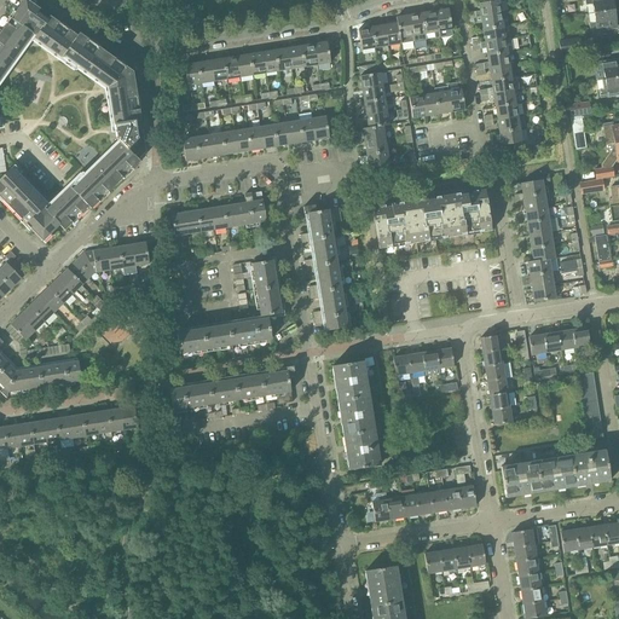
[(108,87),(110,102),(116,140),(120,143),(73,189),(70,187),(44,213),(41,210),(46,206),(10,169),(0,179),(0,194),(10,203),(7,206),(22,220),(24,218),(28,221),(25,224),(42,241),(48,233),(51,236),(61,226),(65,231),(73,224),(70,221),(80,212),(82,214),(90,207),(92,209),(99,202),(97,200),(106,191),(109,194),(123,179),(121,177),(129,167),(132,169),(139,162),(133,155),(139,149),(134,122),(140,121),(139,110),(136,111),(133,98),(137,97),(132,73),(126,67),(123,70),(113,62),(115,59),(98,47),(97,51),(86,42),(87,40),(79,34),(77,36),(69,30),(68,33),(57,25),(58,23),(50,17),(47,21),(36,13),(40,10),(33,4),(32,6),(25,1),(25,0),(23,0),(11,19),(13,21),(10,25),(7,23),(0,33),(0,79),(33,35),(35,36),(34,39),(62,58),(63,56),(108,87)]
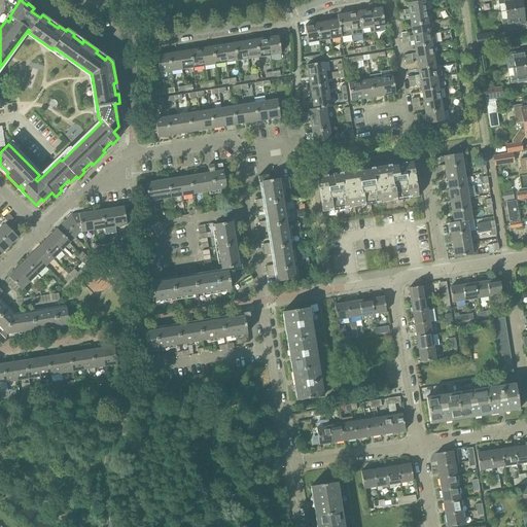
[(398,16),(406,15),(410,14),(427,12),(425,0),(408,3),(409,9),(397,11),(398,16)]
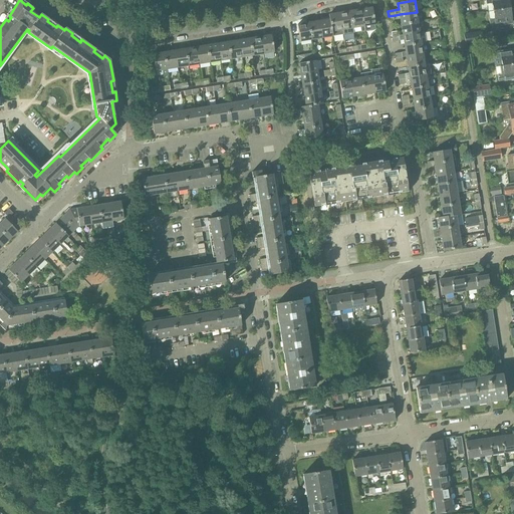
[(492,4),(493,12),(511,9),(509,1),(508,1),(507,0),(486,0),(487,5),(492,4)]
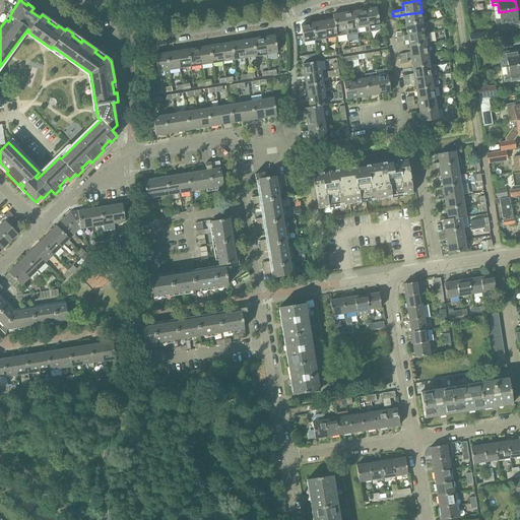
[(366,9),(369,26),(368,26),(369,31),(380,30),(379,25),(377,7),(366,9)]
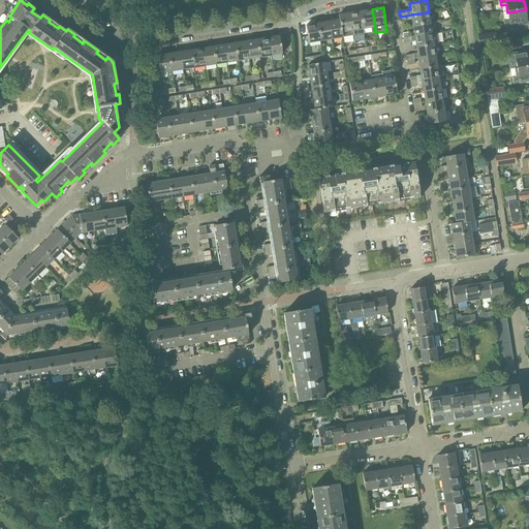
[(372,9),(361,11),(364,29),(371,28),(372,33),(375,32),(374,27),(375,27),(372,9)]
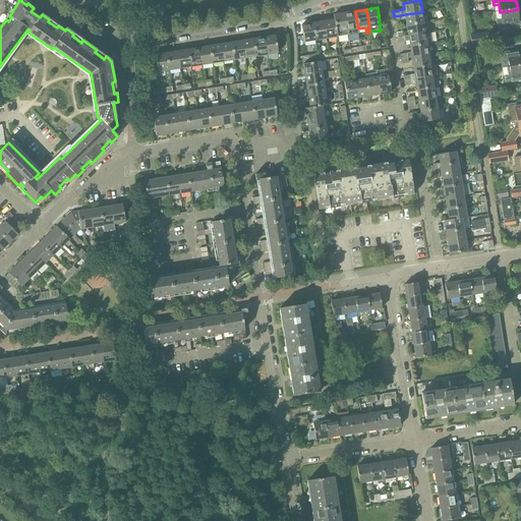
[(519,17),(518,9),(500,12),(501,19),(496,20),(497,25),(502,24),(502,26),(515,24),(515,20),(518,20),(518,17),(519,17)]
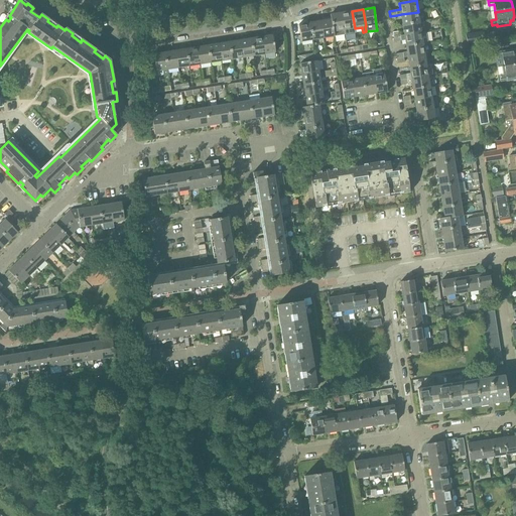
[(352,11),(341,13),(344,30),(355,28),(352,11)]
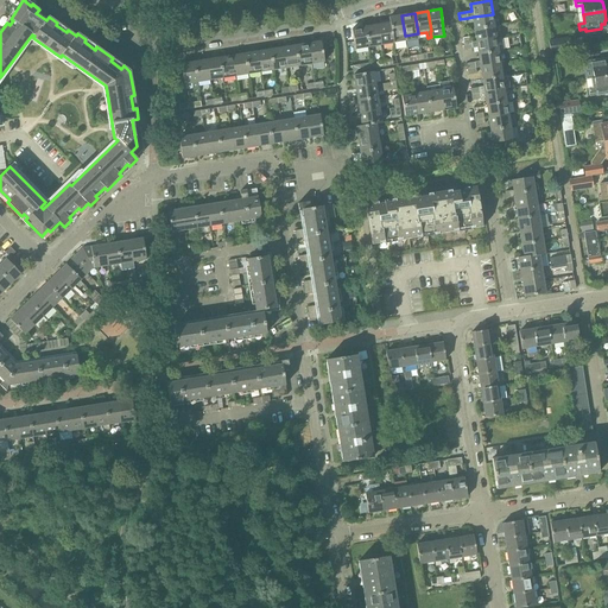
[(474,30),(495,26),(493,14),(473,17),(468,18),(468,23),(473,23),(474,30)]
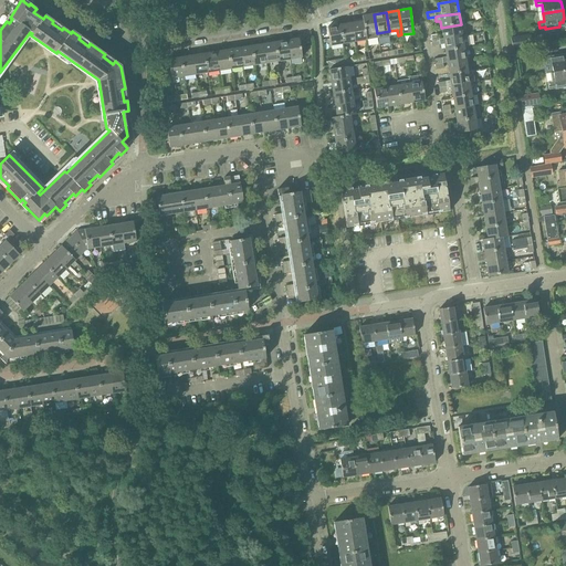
[(378,39),(377,33),(374,14),(362,17),(363,21),(364,21),(365,35),(366,34),(367,40),(367,41),(378,39)]
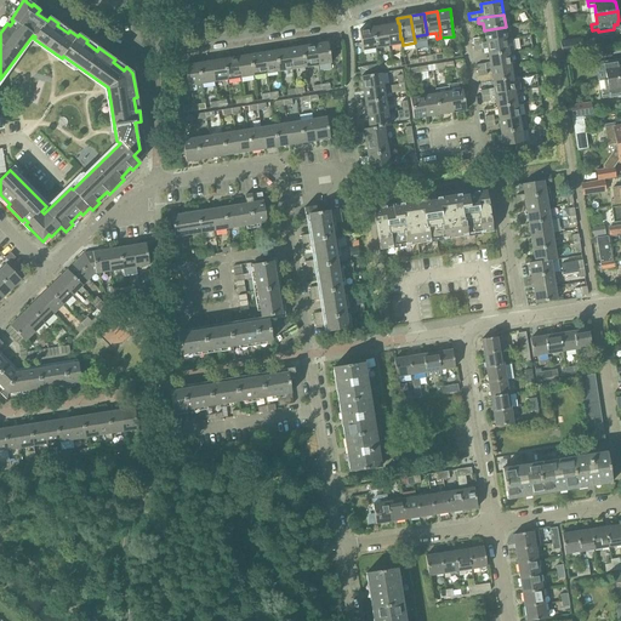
[(398,23),(386,26),(389,46),(403,44),(402,38),(400,39),(399,23),(398,23)]
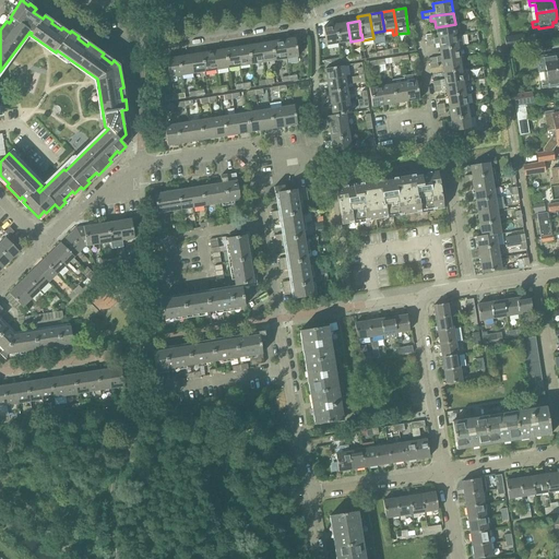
[(339,44),(351,42),(347,23),(335,25),(339,44)]
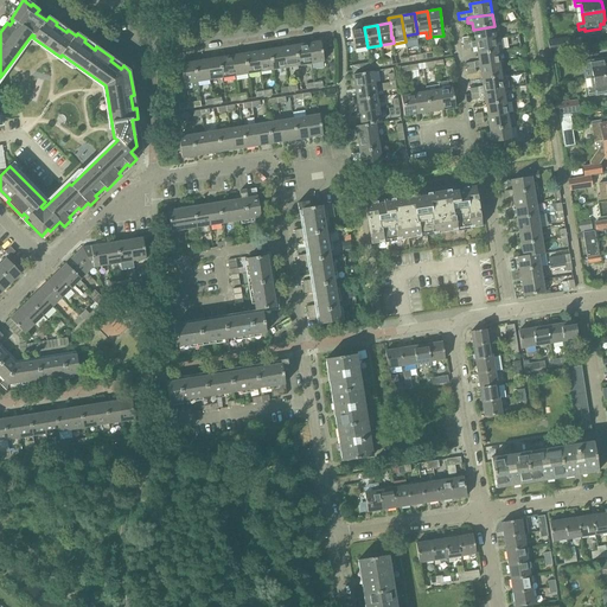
[(496,39),(494,26),(473,30),(475,43),(496,39)]
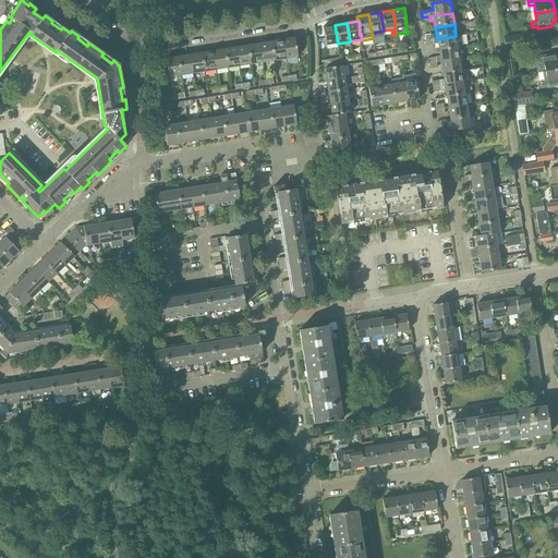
[(326,46),(338,44),(335,25),(323,26),(326,46)]
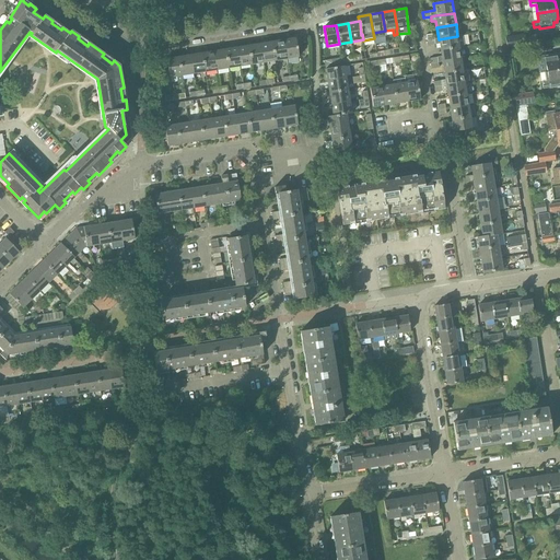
[(434,39),(428,41),(428,46),(440,44),(441,51),(459,48),(465,47),(463,35),(457,36),(439,39),(434,39)]
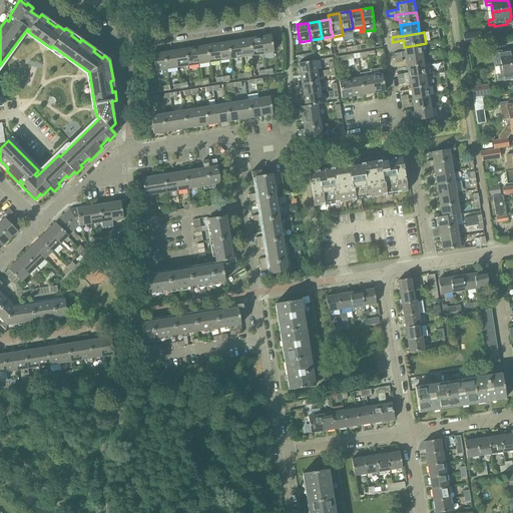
[(464,45),(475,43),(481,42),(479,32),(463,35),(464,45)]
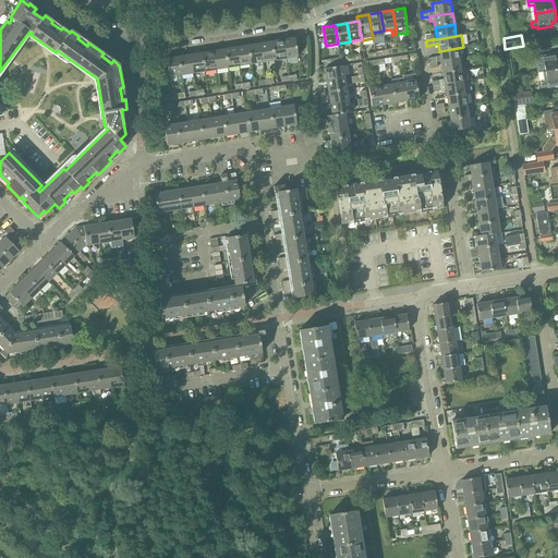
[(294,38),(282,40),(286,59),(298,57),(294,38)]
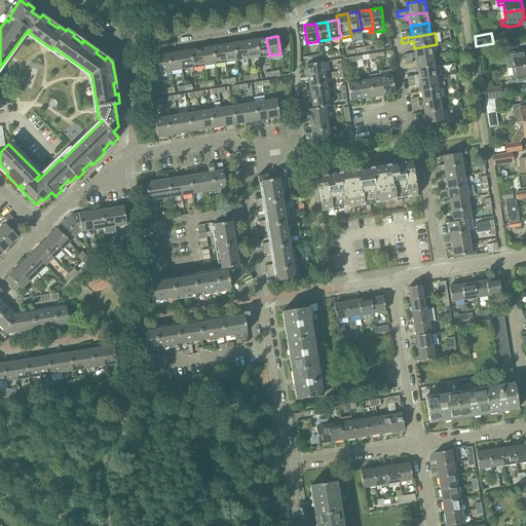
[(269,55),(266,38),(256,39),(259,57),(269,55)]
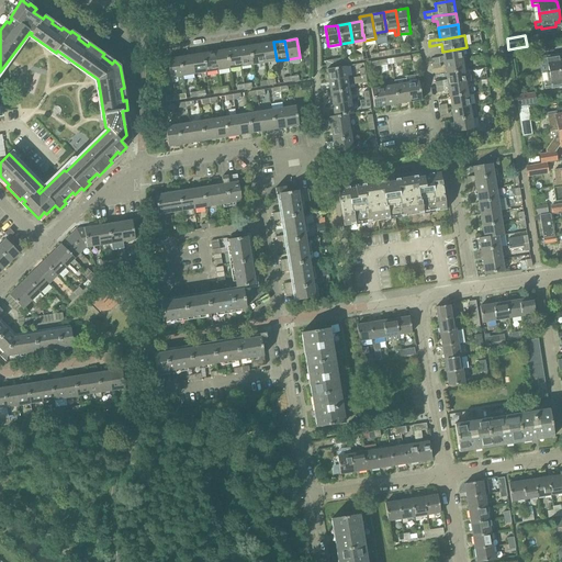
[(273,42),(261,44),(265,63),(277,60),(273,42)]
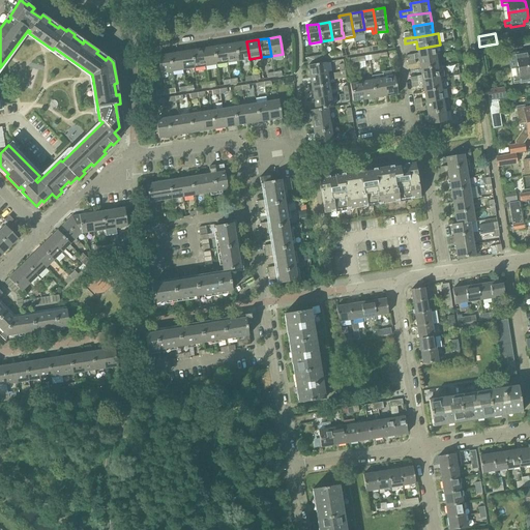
[(249,59),(246,41),(236,43),(238,61),(249,59)]
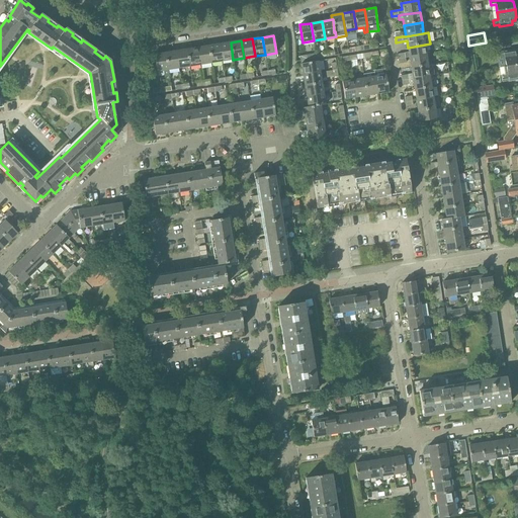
[(231,42),(220,45),(223,61),(233,60),(231,42)]
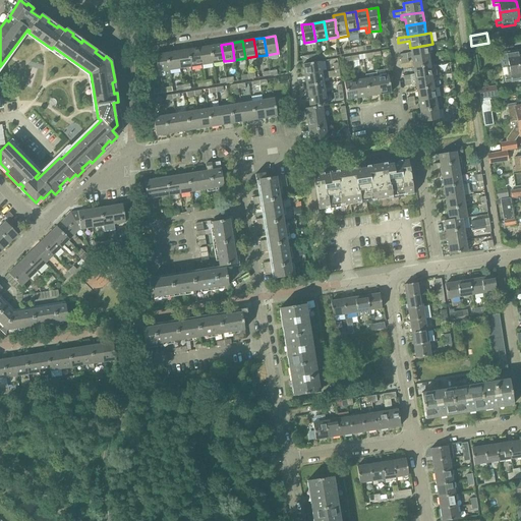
[(482,44),(471,46),(473,53),(483,51),(482,44)]
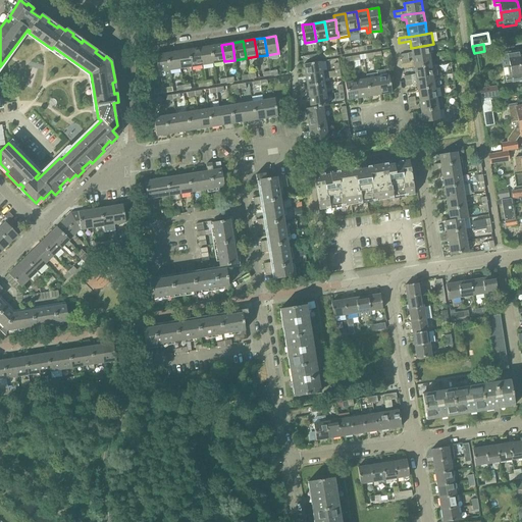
[(221,45),(210,46),(213,63),(224,61),(221,45)]
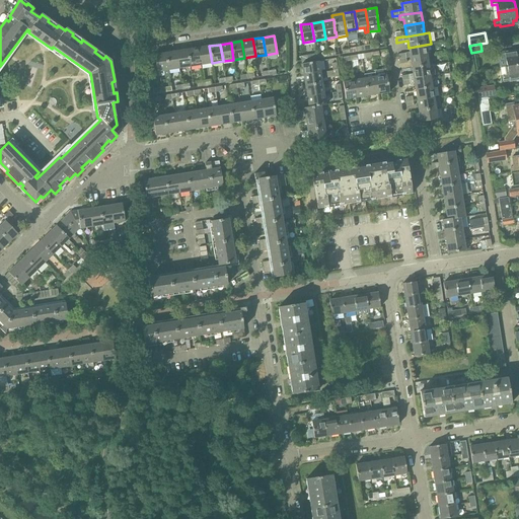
[(406,58),(411,58),(428,55),(426,45),(409,48),(410,53),(405,54),(406,58)]
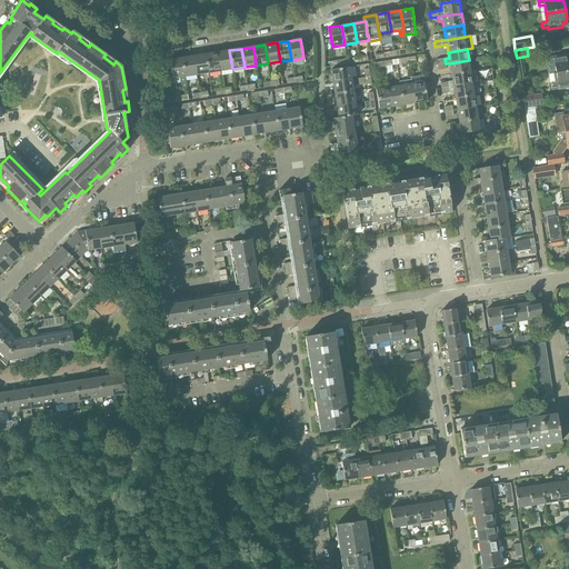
[(229,50),(217,52),(220,71),(232,69),(229,50)]
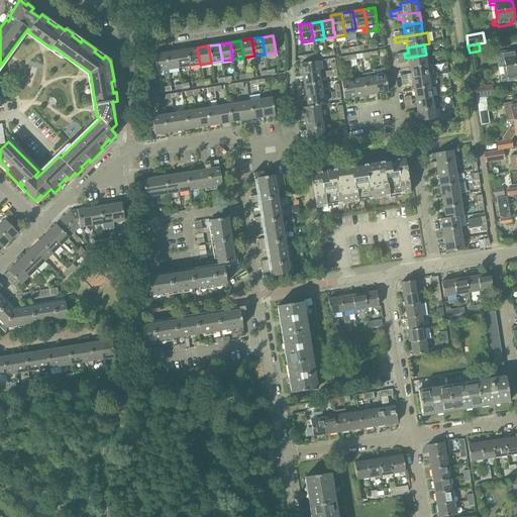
[(194,48),(187,49),(190,67),(200,65),(197,47),(194,48)]
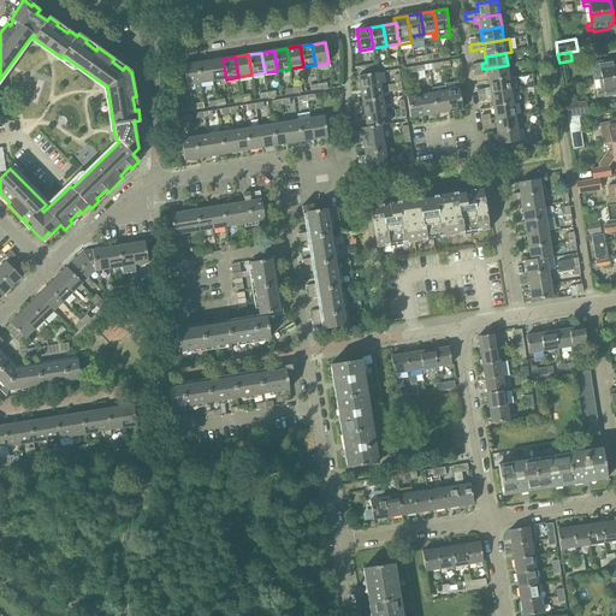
[(214,81),(226,80),(223,59),(211,60),(214,81)]
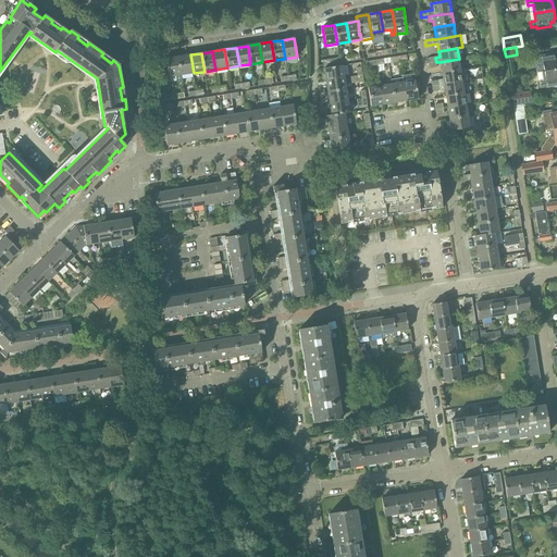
[(182,75),(194,73),(190,54),(178,57),(182,75)]
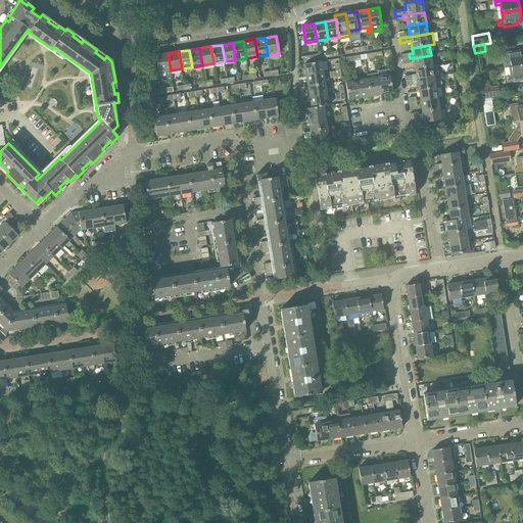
[(511,68),(511,67),(522,65),(522,53),(520,54),(520,53),(514,54),(514,52),(509,53),(509,55),(503,56),(505,69),(511,68)]
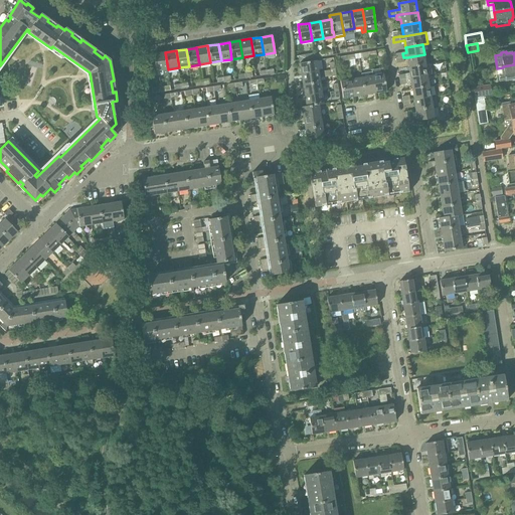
[(167,69),(168,69),(165,52),(154,54),(156,71),(163,70),(164,77),(168,76),(167,69)]
